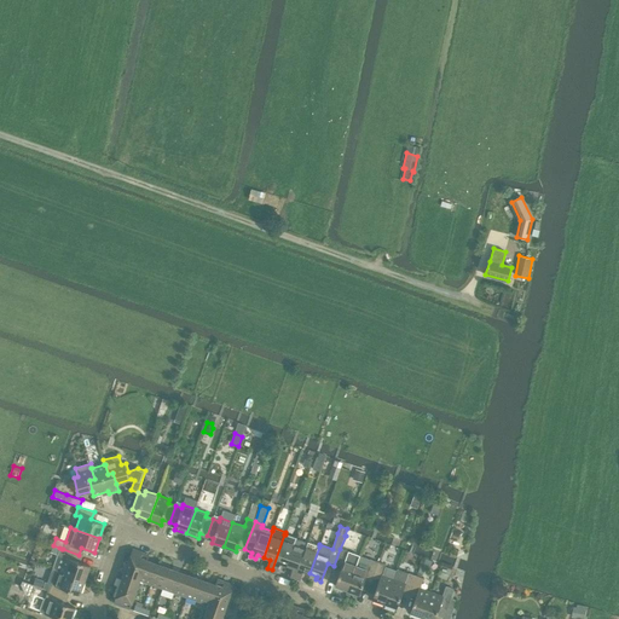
[(284,534),(272,570),(277,572),(281,562),(287,566),(296,539),(296,538),(285,534),(284,534)]
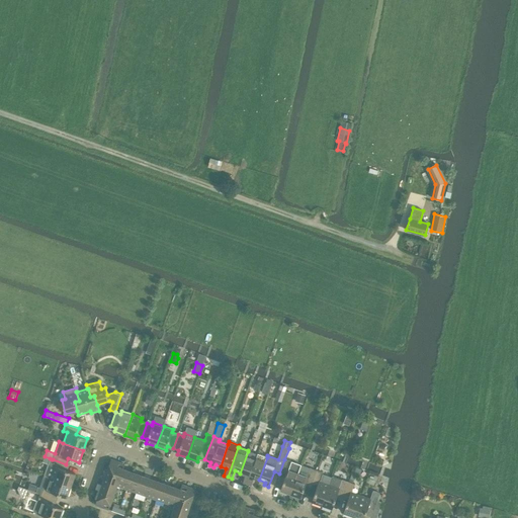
[(248,451),(240,473),(246,475),(243,483),(247,484),(257,454),(248,451)]
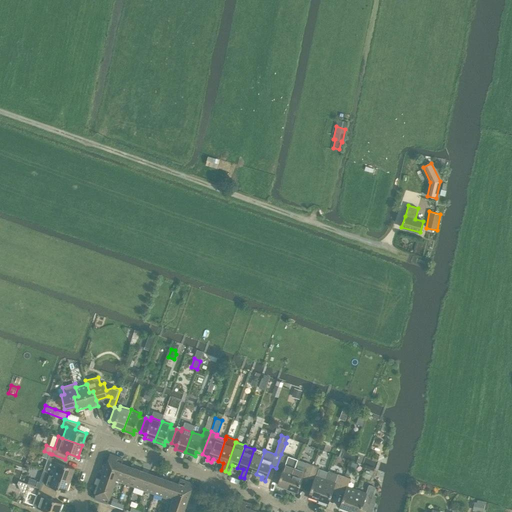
[(254,449),(244,478),(248,480),(251,472),(256,474),(264,452),(254,448),(254,449)]
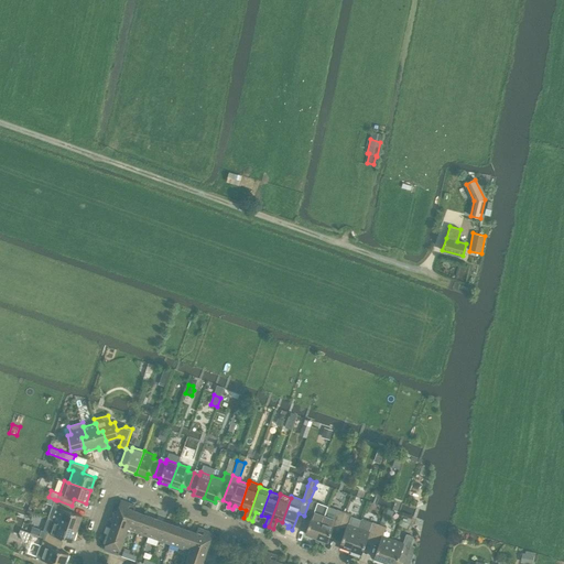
[(69,511),(72,506),(57,500),(56,500),(54,499),(47,518),(55,521),(77,529),(82,516),(69,511)]
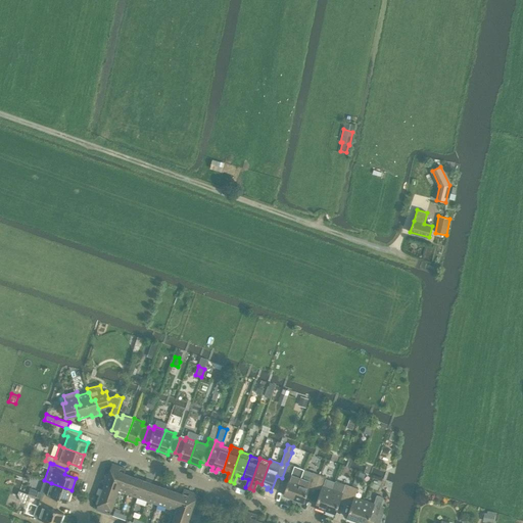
[(124,474),(126,469),(112,464),(96,510),(109,514),(117,490),(124,473),(124,474)]
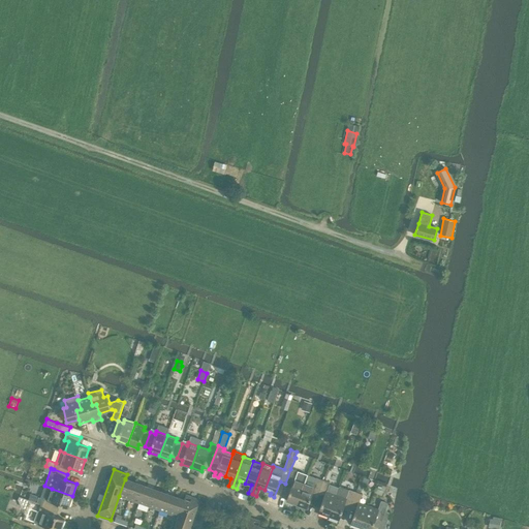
[(290,469),(285,484),(291,486),(290,489),(286,501),(297,504),(304,484),(307,475),(298,471),(290,469)]
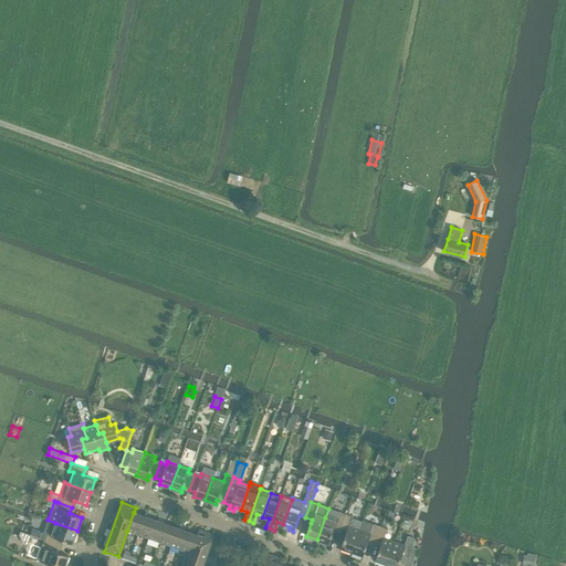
[(325,517),(317,540),(328,544),(331,537),(337,540),(339,533),(346,514),(338,512),(337,514),(328,511),(329,509),(328,509),(325,517)]
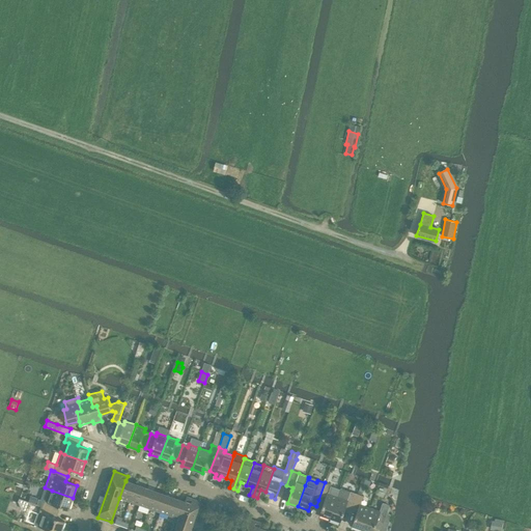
[(136,484),(126,481),(126,480),(119,498),(130,502),(136,484)]
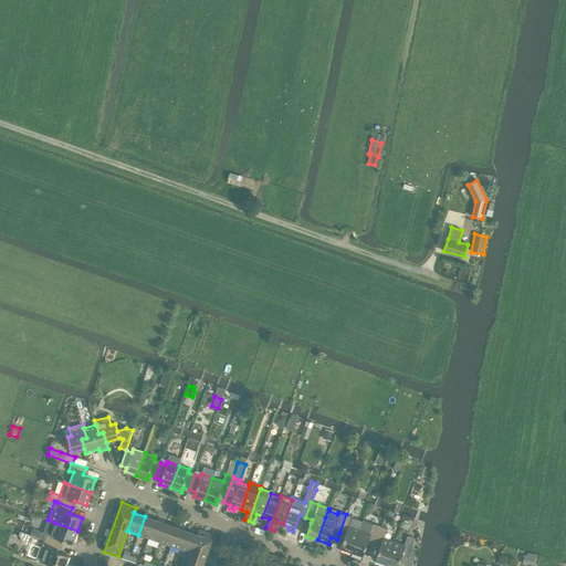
[(346,514),(339,533),(345,535),(341,548),(352,553),(359,530),(363,522),(352,519),(353,516),(346,514)]
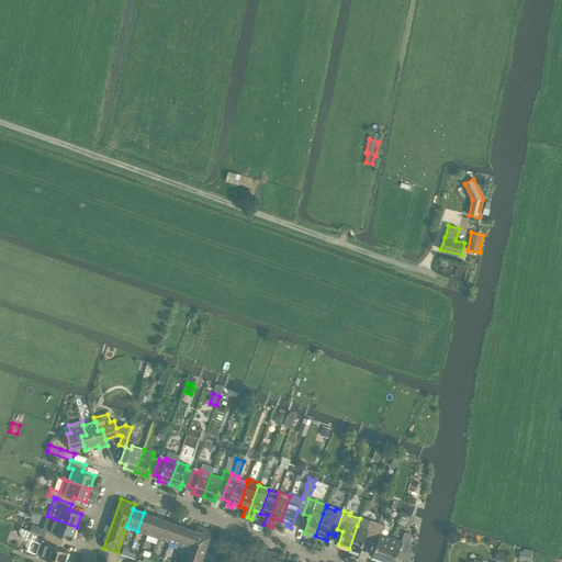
[(147,535),(154,516),(144,513),(137,531),(147,535)]
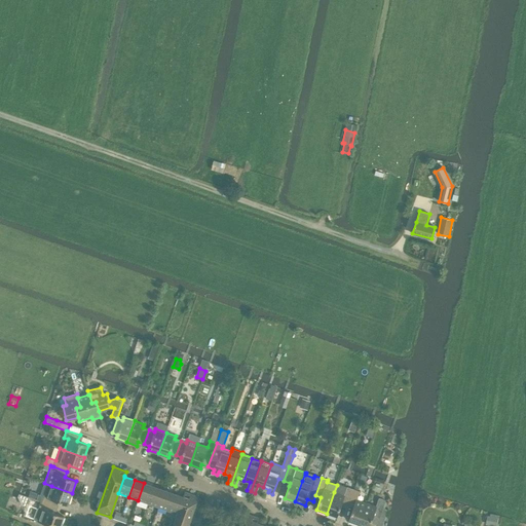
[(36,500),(40,501),(54,506),(57,501),(68,505),(72,493),(51,486),(44,483),(40,494),(38,494),(36,500)]
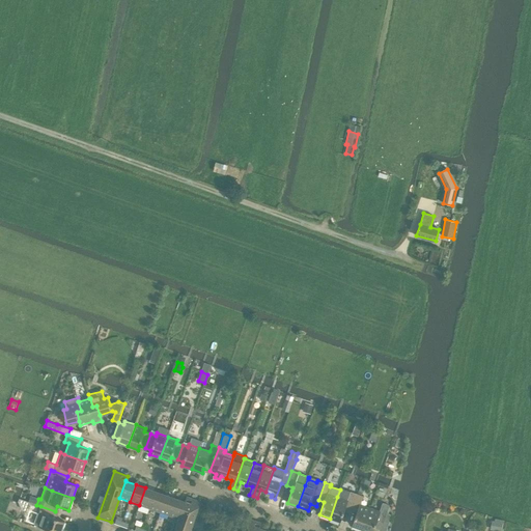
[(149,508),(156,492),(145,487),(139,505),(149,508)]
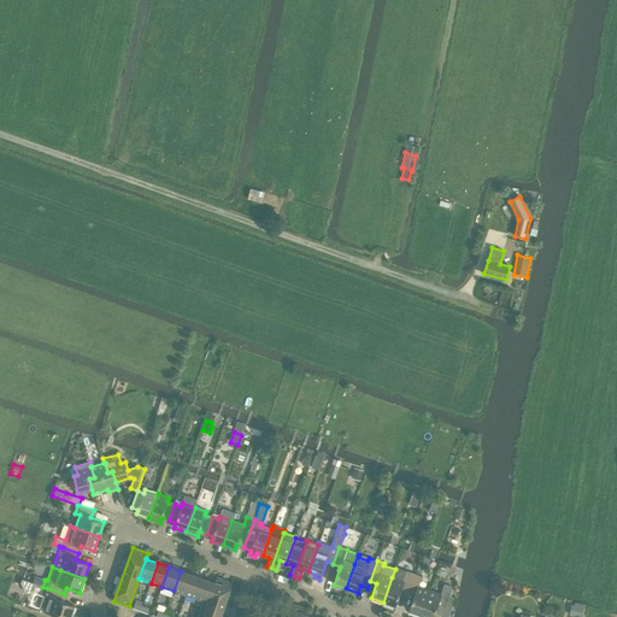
[(392,577),(383,603),(395,606),(401,592),(407,594),(415,574),(395,568),(395,569),(392,577)]
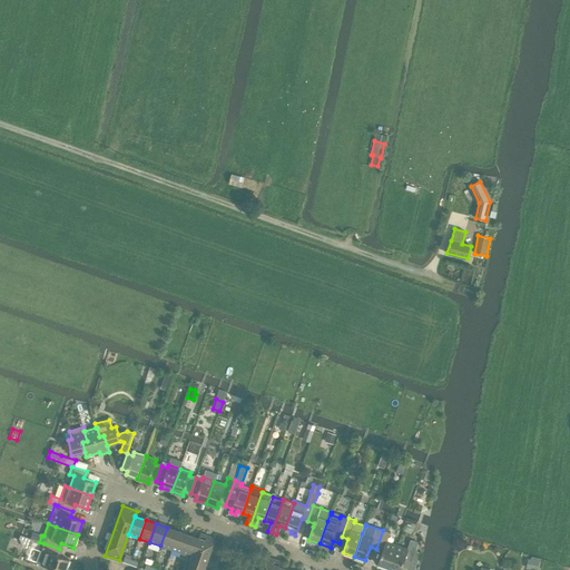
[(170,549),(177,531),(167,528),(160,546),(170,549)]
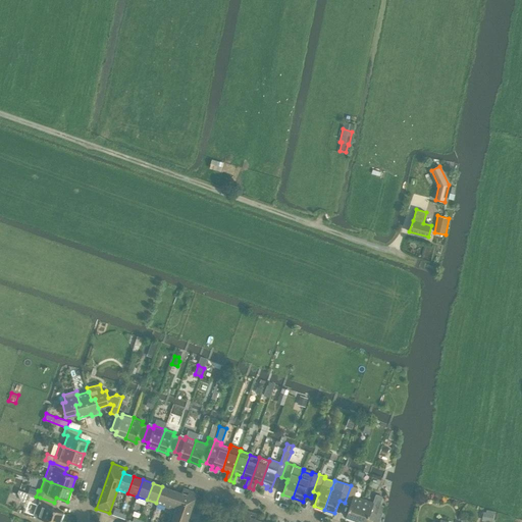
[(351,485),(345,503),(350,505),(346,517),(356,520),(363,500),(354,497),(357,488),(351,485)]
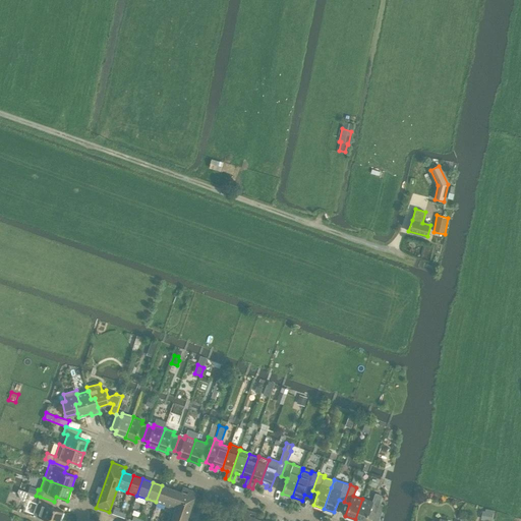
[(165,506),(171,488),(162,485),(156,502),(165,506)]
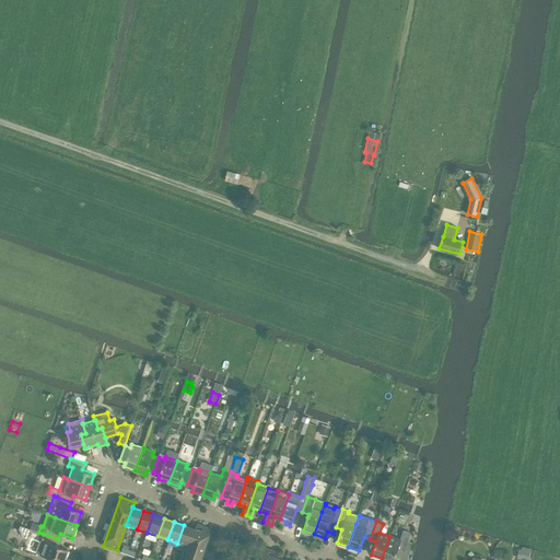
[(200,559),(207,543),(211,529),(197,524),(195,529),(196,529),(189,548),(188,547),(183,559),(200,559)]
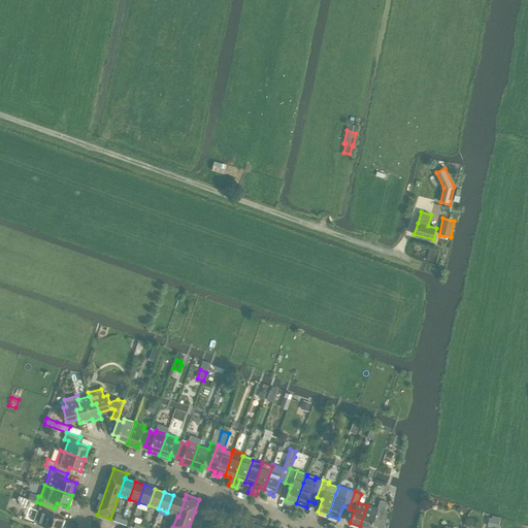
[(178,517),(185,499),(184,499),(173,495),(167,513),(177,516),(178,517)]
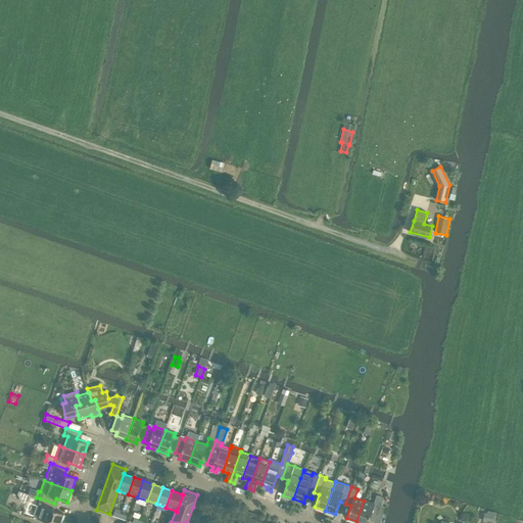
[(364,501),(357,521),(361,522),(368,522),(370,518),(374,519),(373,522),(375,522),(379,522),(383,513),(382,513),(384,507),(381,506),(383,497),(376,495),(373,505),(364,501)]
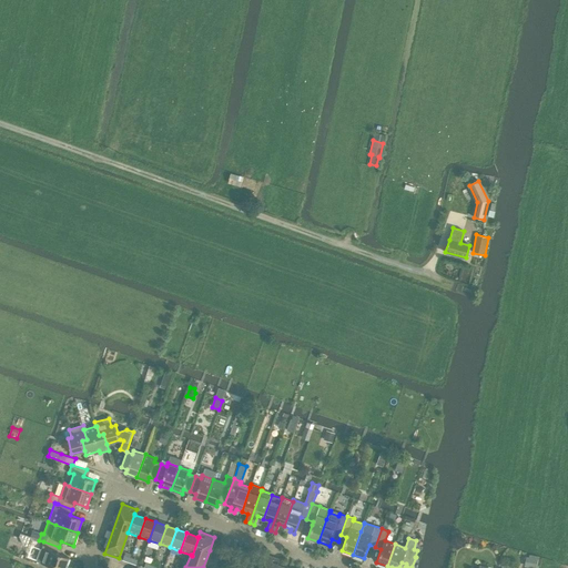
[(56,567),(64,567),(69,558),(57,554),(59,547),(43,541),(37,561),(42,563),(41,564),(56,567)]
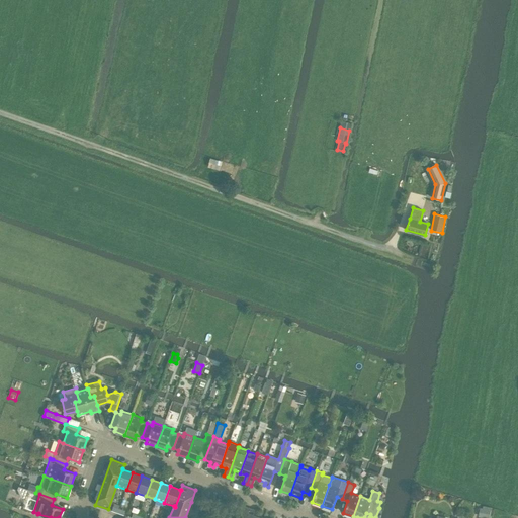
[(123,515),(125,511),(113,506),(111,510),(123,515)]
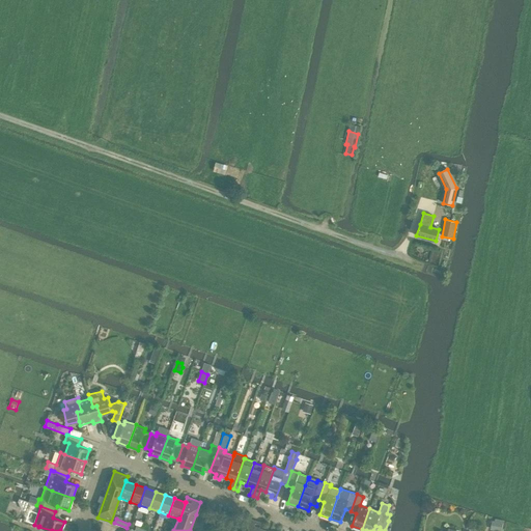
[(259,528),(261,524),(247,519),(243,530),(257,530),(259,528)]
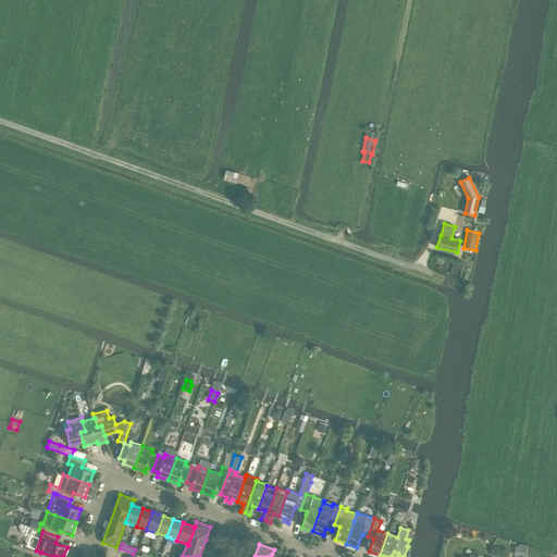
[(521,545),(519,556),(521,556),(525,556),(528,546),(521,545)]
